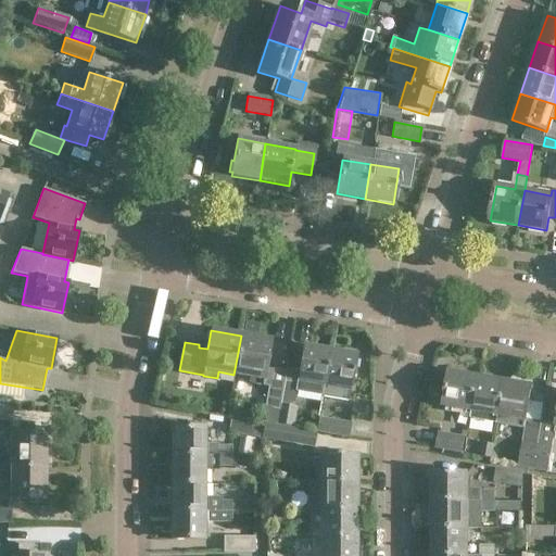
[(241,336),(234,375),(250,377),(249,383),(263,386),(269,387),(265,407),(279,409),(280,404),(283,381),(286,371),(266,367),(270,341),(258,339),(258,338),(243,336),(241,336)]
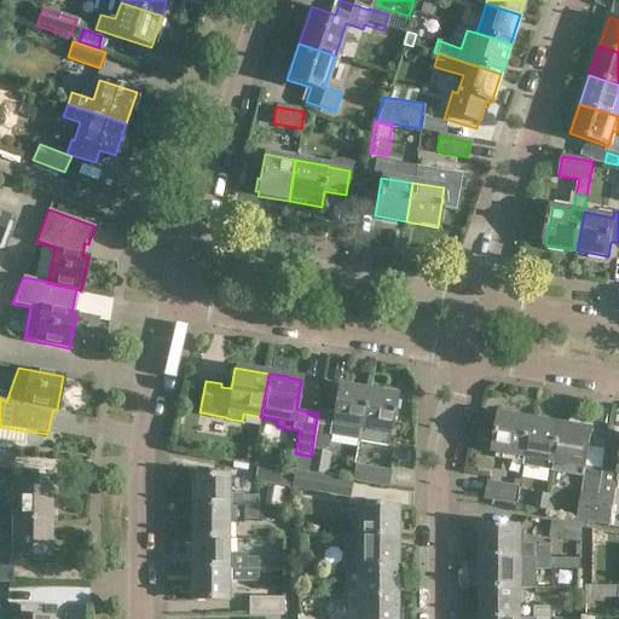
[(331,428),(330,435),(358,440),(360,427),(366,391),(337,386),(331,422),(330,427),(331,428)]
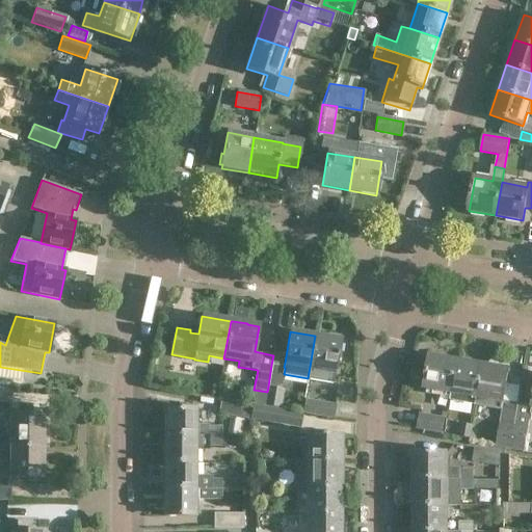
[(308,378),(308,379),(319,381),(334,383),(336,371),(341,339),(325,337),(325,338),(315,336),(310,367),(308,378)]
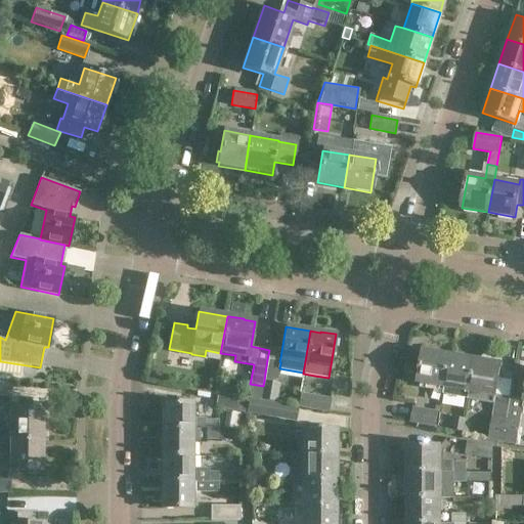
[(423,350),(418,383),(444,388),(449,355),(423,350)]
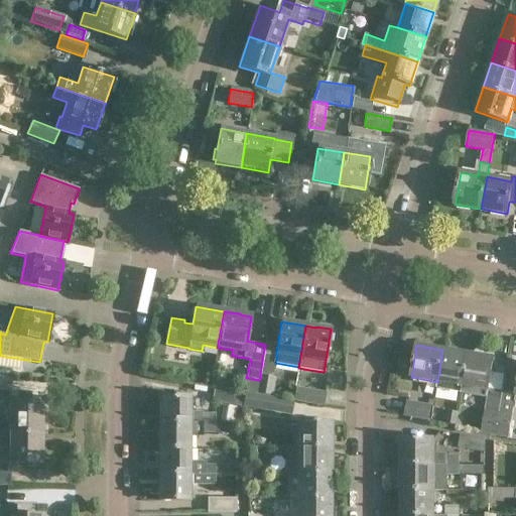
[(442,350),(437,382),(435,388),(461,393),(468,354),(442,350)]
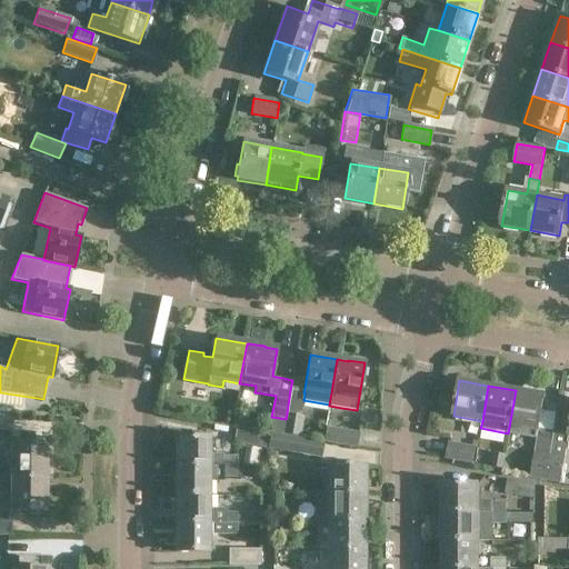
[(303,392),(290,390),(287,413),(300,417),(303,400),(305,393),(303,392)]
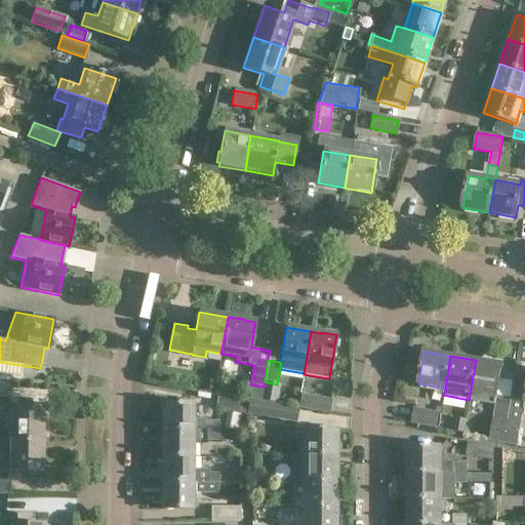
[(496,397),(502,364),(476,360),(469,400),(496,404),(490,440),(503,443),(511,399),(496,397)]
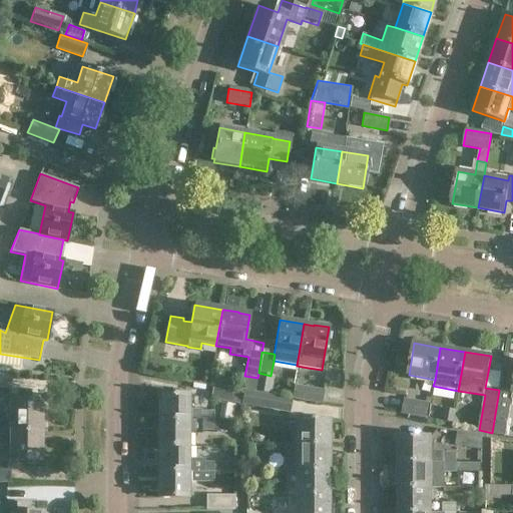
[(394,358),(394,360),(395,362),(398,363),(402,362),(403,357),(401,355),(398,355),(395,356),(394,358)]
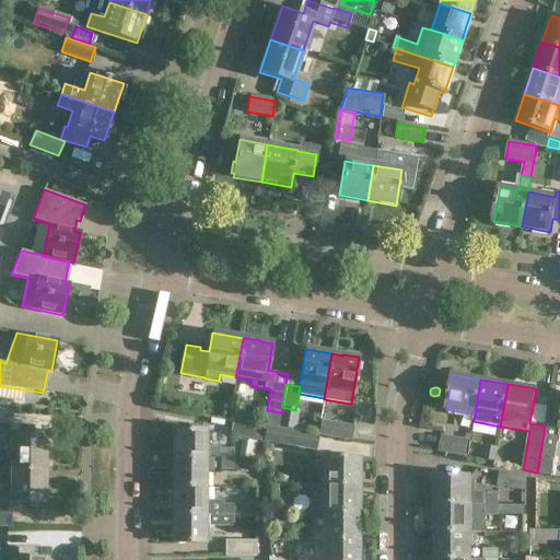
[(0,422),(11,424),(12,411),(0,409),(0,422)]
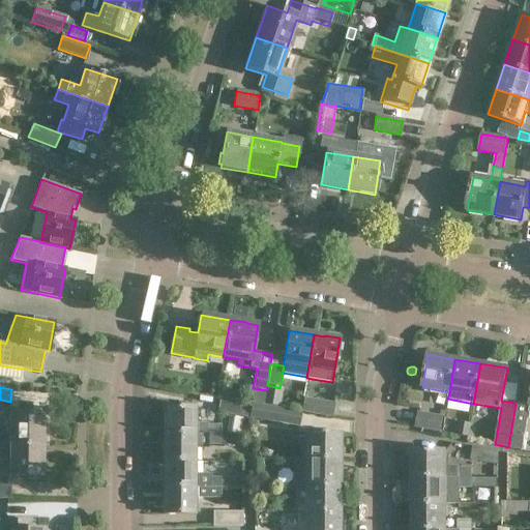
[(215,411),(245,416),(248,402),(218,396),(215,411)]
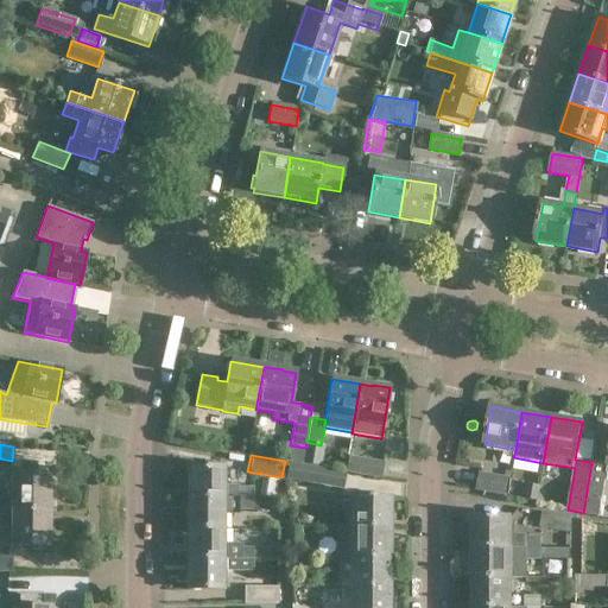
[(346,473),(380,479),(382,463),(348,457),(346,473)]
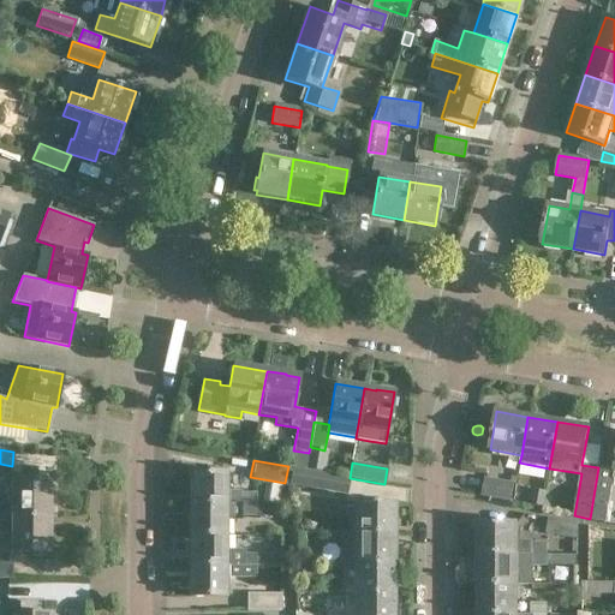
[(288,483),(346,494),(348,477),(291,467),(288,483)]
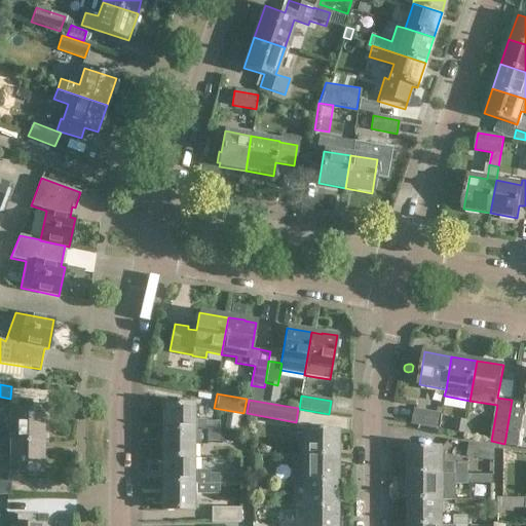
[(524,410),(525,409),(525,401),(525,403),(512,400),(504,444),(518,446),(524,410)]
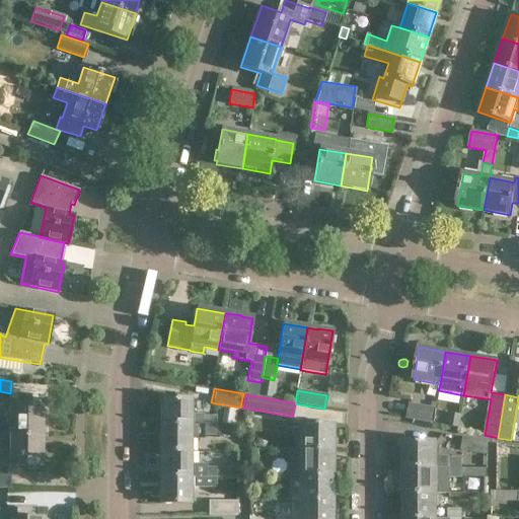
[(190,414),(190,399),(160,399),(160,426),(215,426),(215,416),(202,416),(202,414),(190,414)]
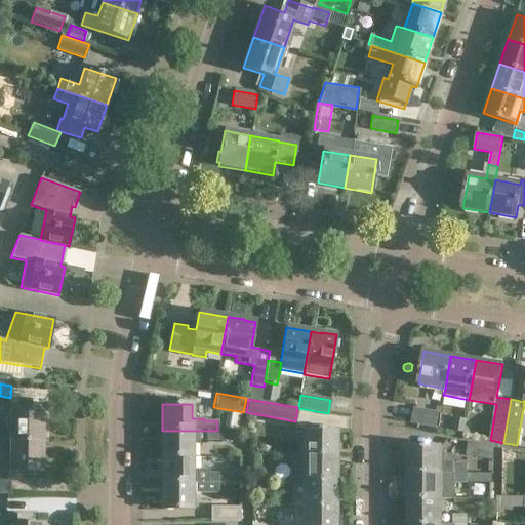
[(437,427),(439,413),(414,408),(412,422),(437,427)]
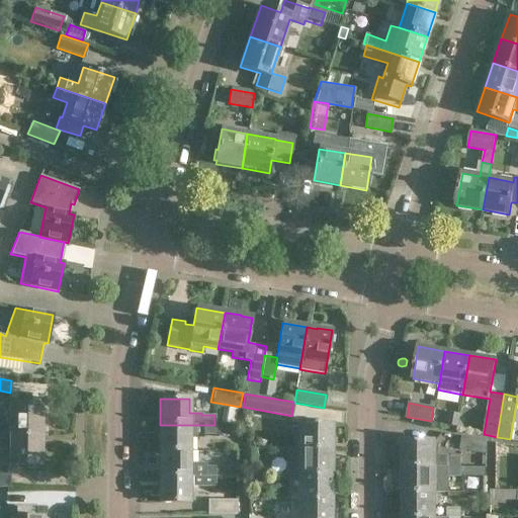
[(11,418),(11,434),(11,435),(40,435),(40,432),(42,432),(42,420),(40,420),(40,405),(8,405),(8,418),(11,418)]
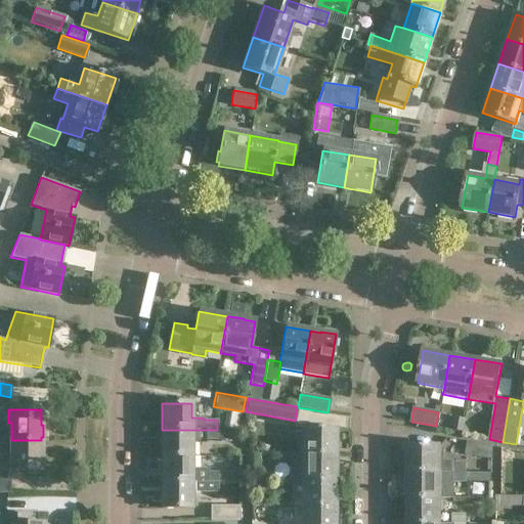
[(465,418),(453,416),(451,429),(463,431),(465,418)]
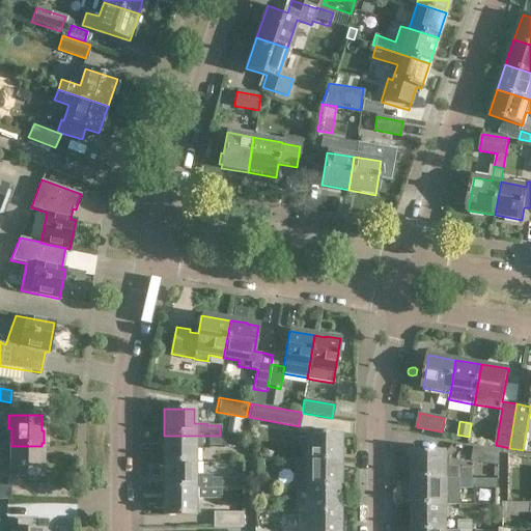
[(325,430),(316,430),(316,435),(306,435),(306,460),(339,460),(340,435),(325,435),(325,430)]
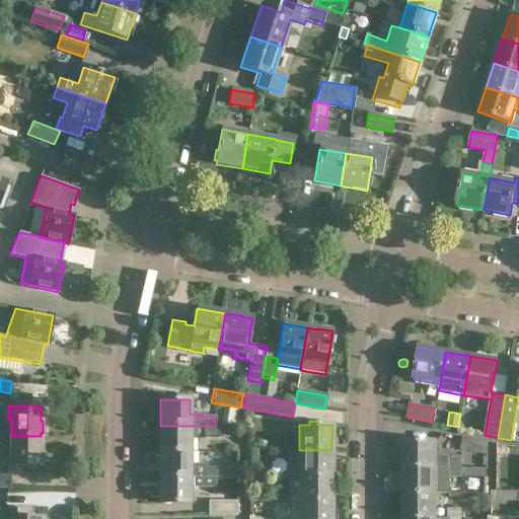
[(202,436),(215,436),(215,426),(160,426),(160,451),(190,452),(190,439),(202,439),(202,436)]
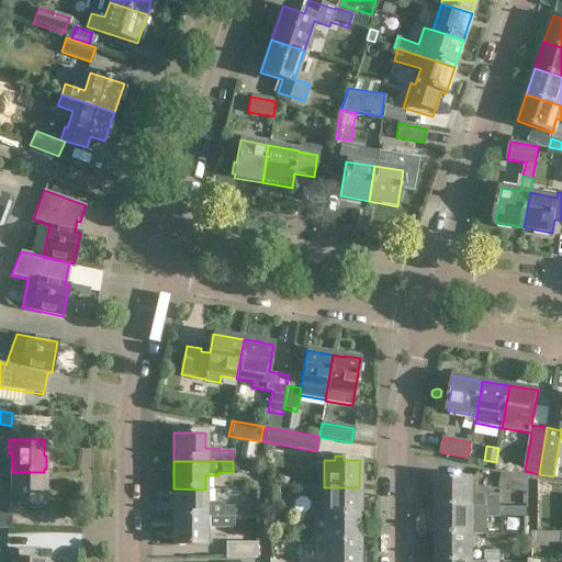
[(41,505),(44,505),(44,472),(12,472),(12,471),(8,471),(8,505),(29,505),(29,508),(41,508),(41,505)]
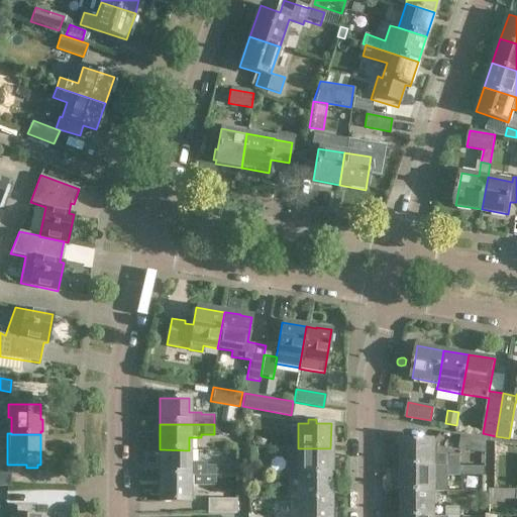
[(458,448),(485,453),(485,438),(460,434),(458,448)]
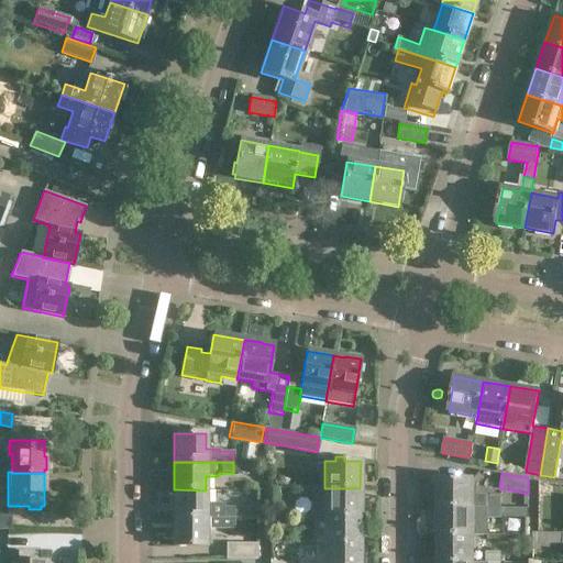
[(473,494),(473,479),(437,479),(437,507),(500,507),(500,496),(486,496),(486,494),(473,494)]
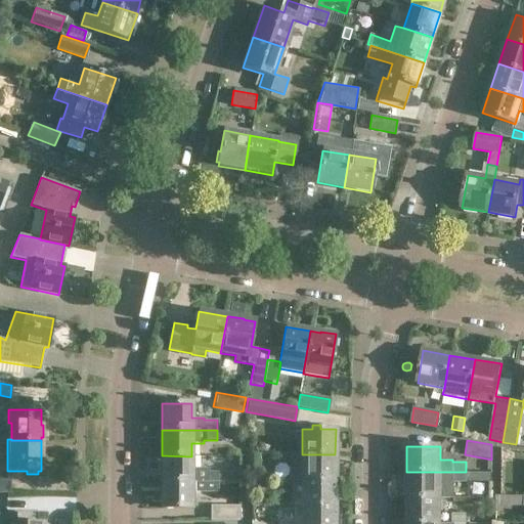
[(244,472),(259,472),(259,454),(244,454),(244,472)]
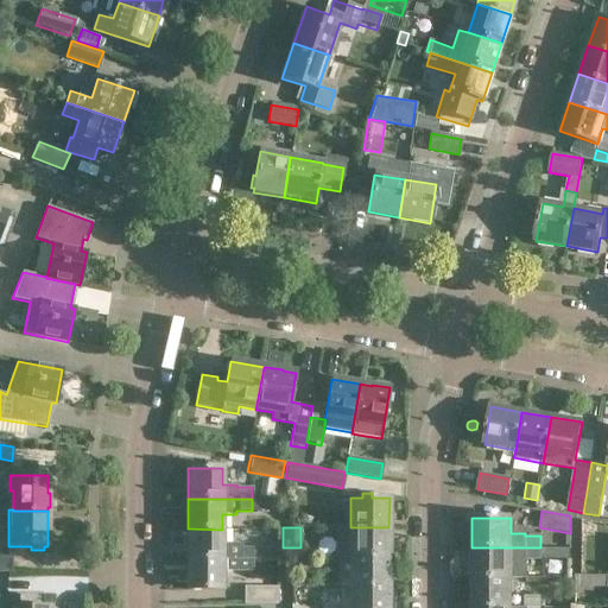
[(337,527),(337,557),(350,557),(388,557),(388,527),(350,527),(337,527)]
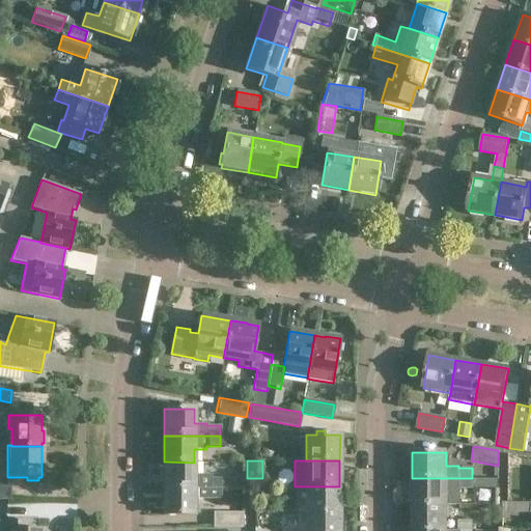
[(220,488),(220,478),(211,478),(211,475),(194,475),(194,463),(164,462),(164,488),(220,488)]
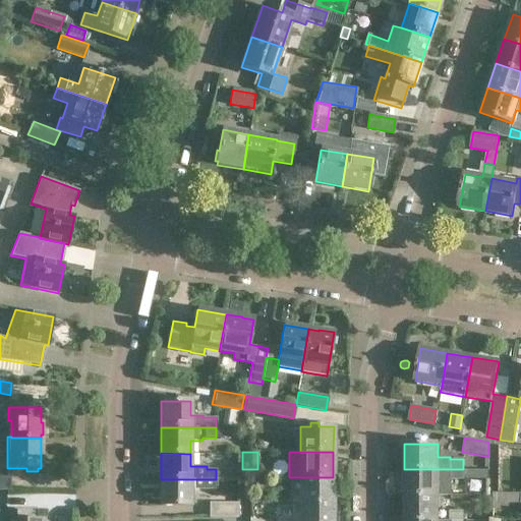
[(404,469),(404,495),(438,496),(450,496),(450,480),(463,480),(463,469),(404,469)]
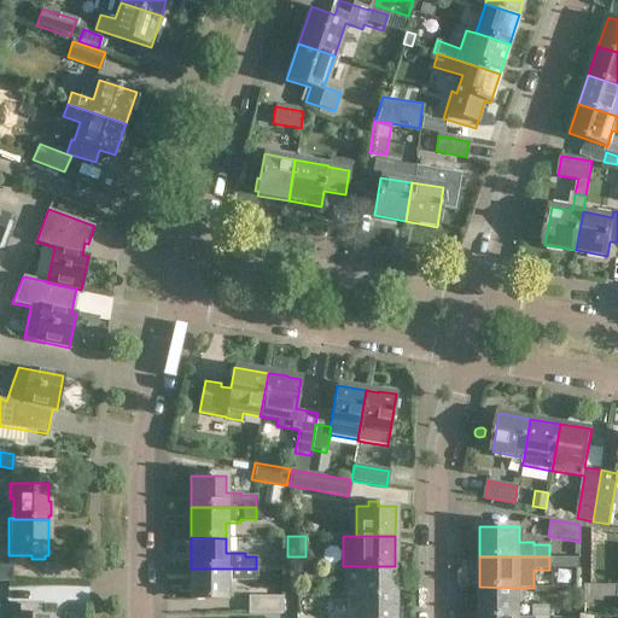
[(0,581),(11,582),(12,567),(0,566),(0,581)]
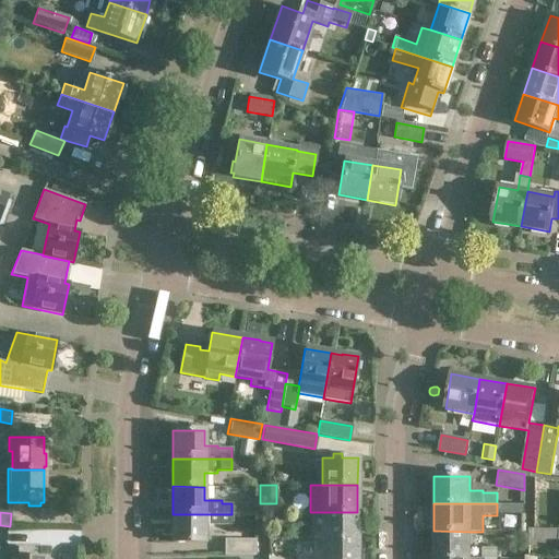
[(264,531),(282,531),(282,512),(265,512),(264,531)]
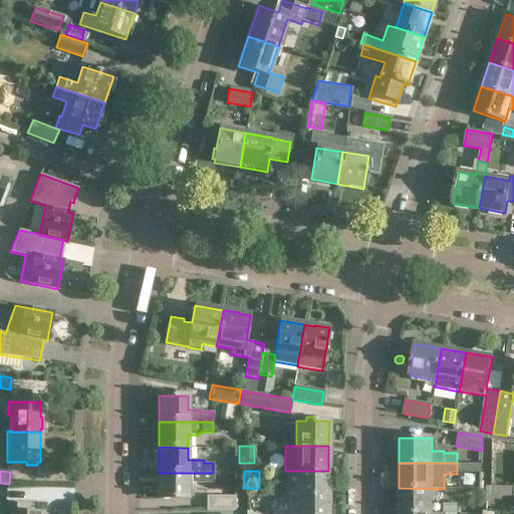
[(285,471),(285,496),(296,496),(328,496),(328,471),(296,471),(285,471)]
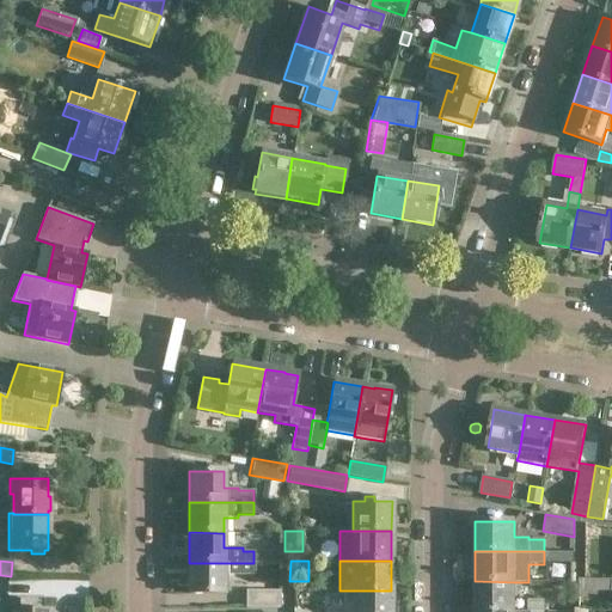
[(189,594),(224,594),(224,575),(254,575),(254,563),(189,563),(189,594)]
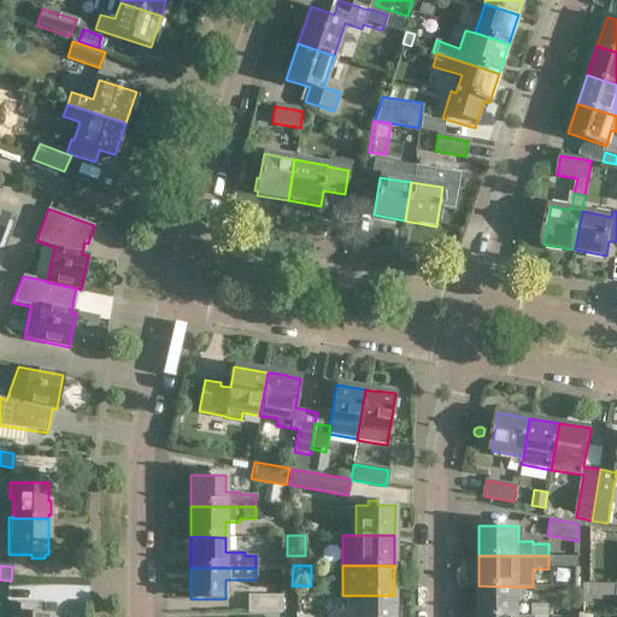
[(518,587),(479,586),(479,616),(518,616),(518,587)]
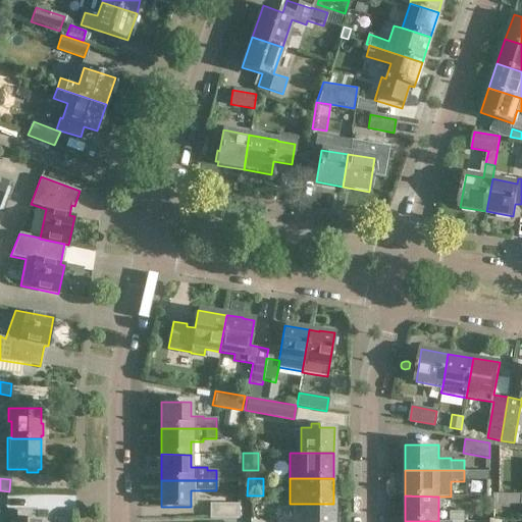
[(208,518),(238,518),(238,503),(208,503),(208,518)]
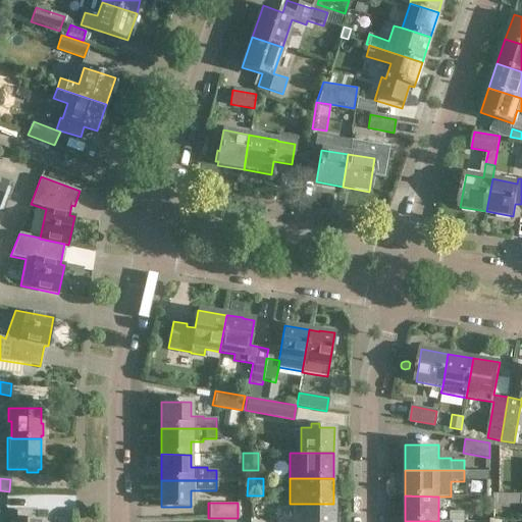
[(333,521),(333,504),(301,504),(300,521),(333,521)]
